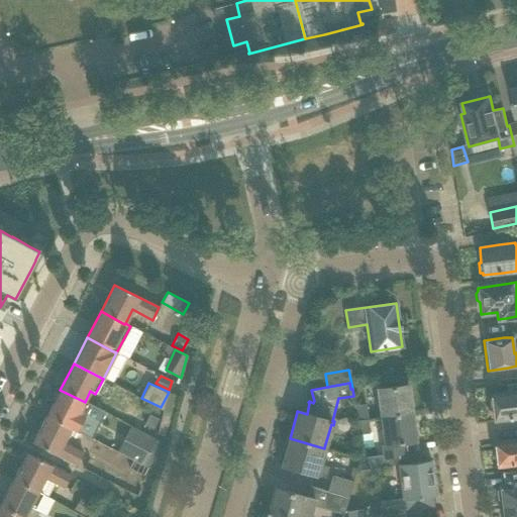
[(516,384),(507,385),(508,392),(490,394),(490,396),(491,403),(491,405),(492,405),(493,408),(490,410),(491,415),(494,416),(494,419),(493,420),(493,421),(516,418),(516,384)]
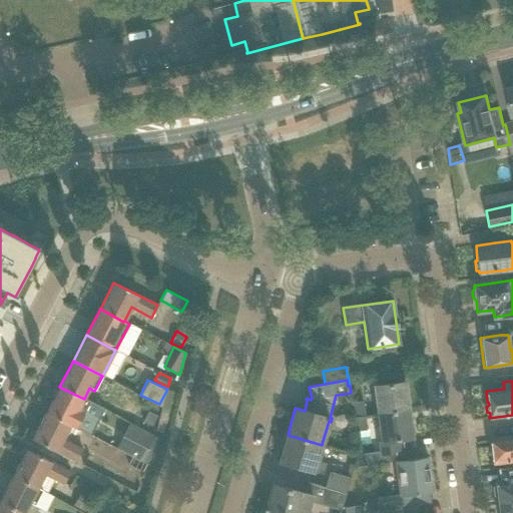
[(404,382),(384,385),(374,387),(378,414),(408,410),(404,382)]
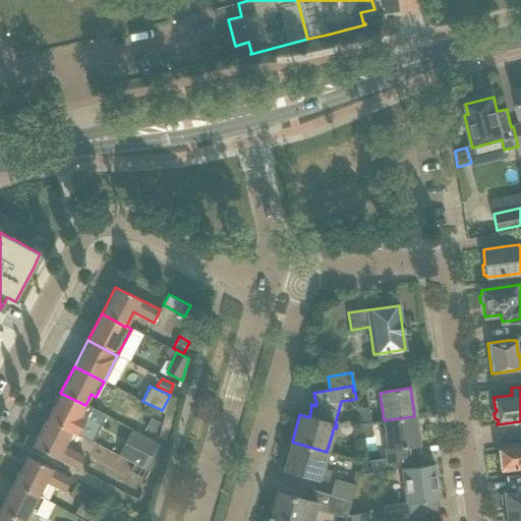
[(105,415),(85,405),(60,393),(47,418),(71,431),(92,442),(105,415)]
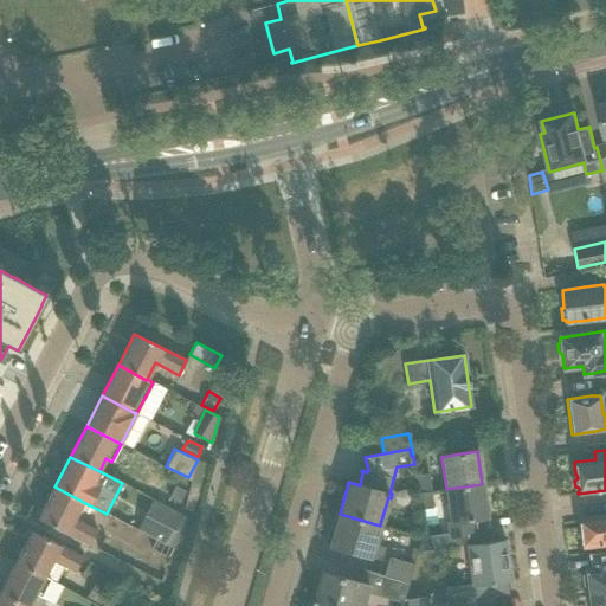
[(432,491),(429,474),(413,476),(416,488),(416,494),(432,491)]
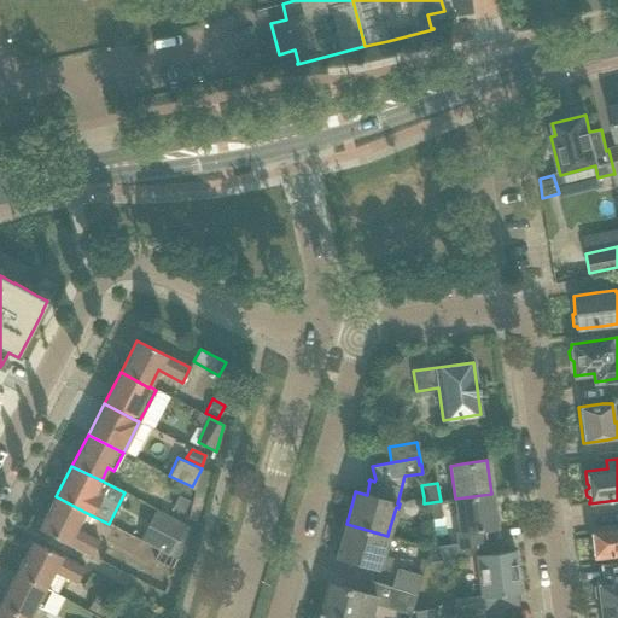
[(496,528),(491,494),(455,499),(460,534),(458,534),(460,552),(471,549),(471,544),(484,543),(483,530),(496,528)]
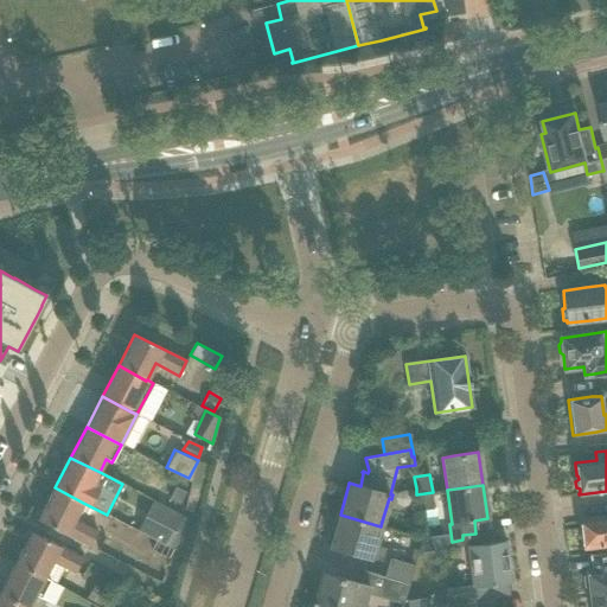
[(74,519),(83,503),(55,487),(38,519),(90,545),(97,531),(74,519)]
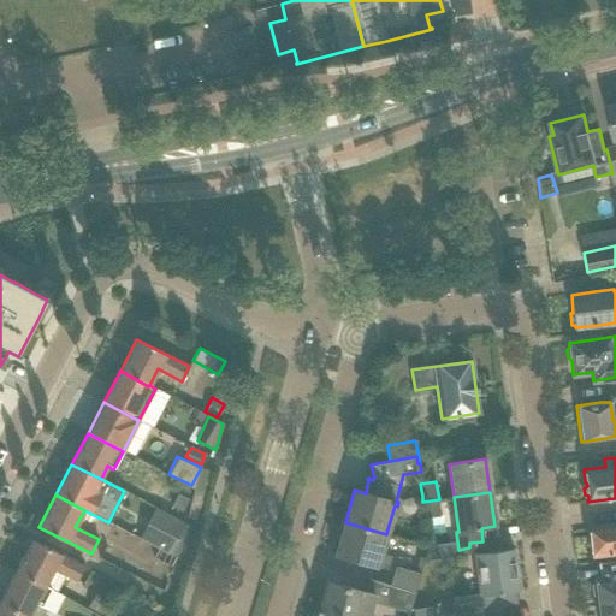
[(178,495),(172,507),(182,511),(188,499),(178,495)]
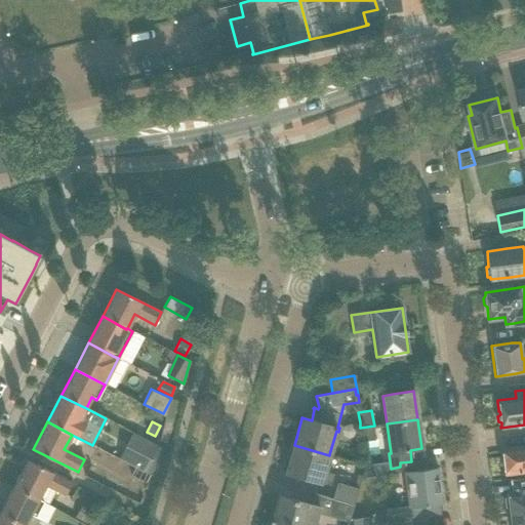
[(376,440),(374,426),(360,428),(363,442),(376,440)]
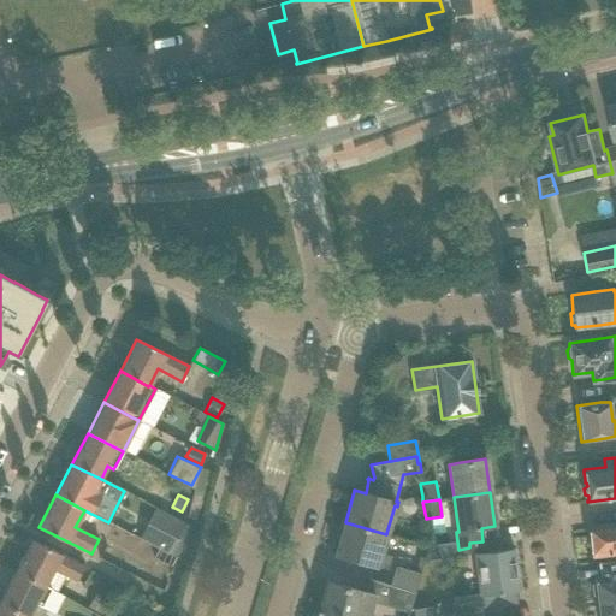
[(148,521),(140,538),(159,549),(170,555),(182,531),(185,523),(157,508),(148,521)]
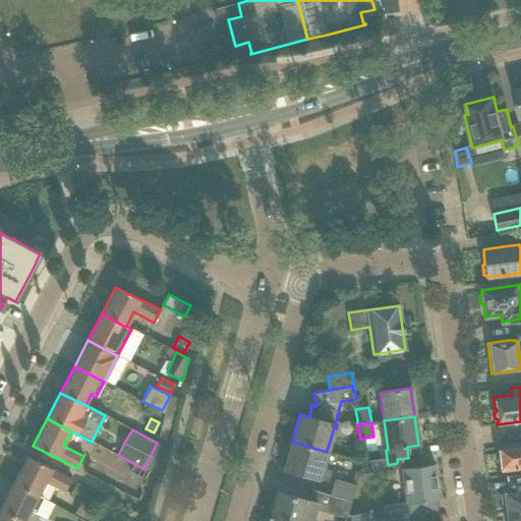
[(331,452),(327,451),(327,452),(292,442),(284,468),(284,469),(329,482),(332,470),(322,467),(326,454),(330,455),(331,452)]
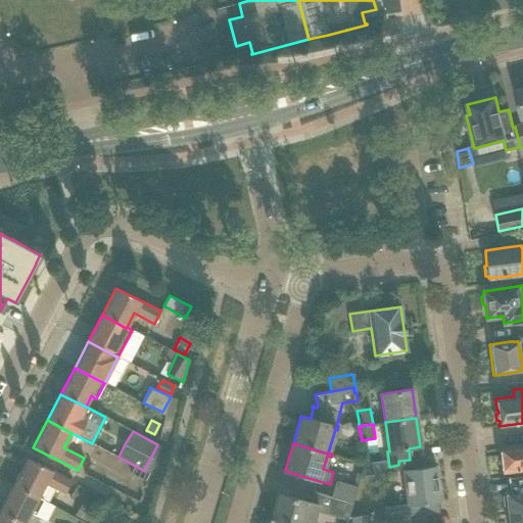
[(522,443),(500,447),(503,473),(522,470),(522,443)]
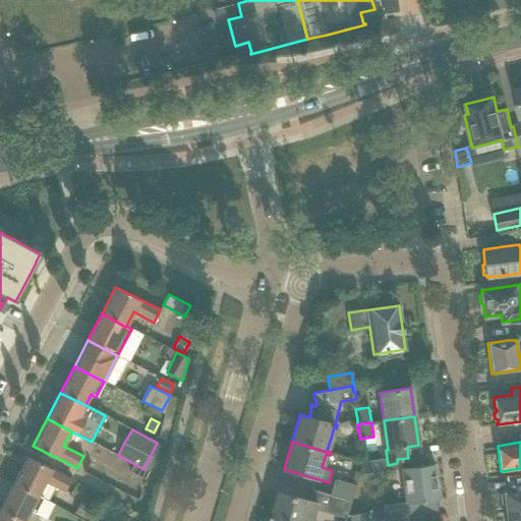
[(71,479),(45,466),(27,456),(13,483),(43,499),(50,483),(65,491),(71,479)]
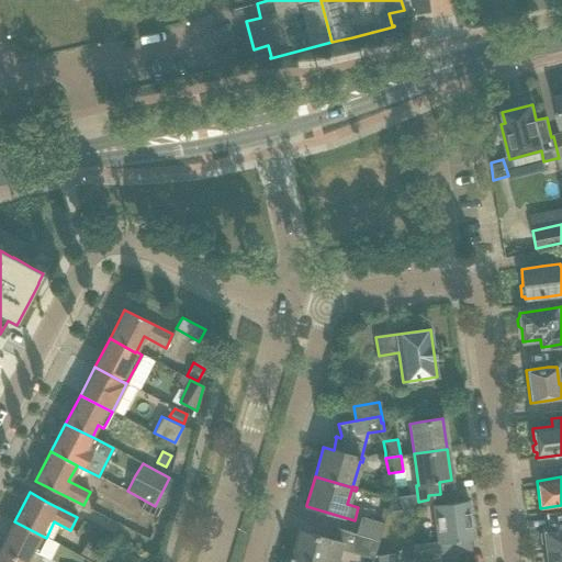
[(473,539),(469,501),(433,505),(438,541),(413,544),(415,559),(396,561),(395,561),(402,561),(450,553),(449,542),(473,539)]
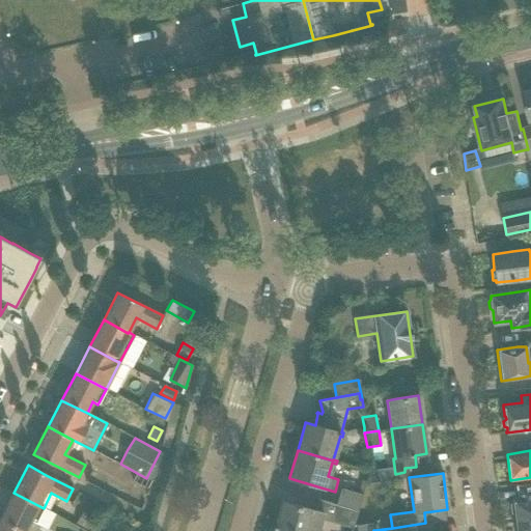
[(530,483),(516,485),(519,498),(513,499),(515,522),(530,520),(530,483)]
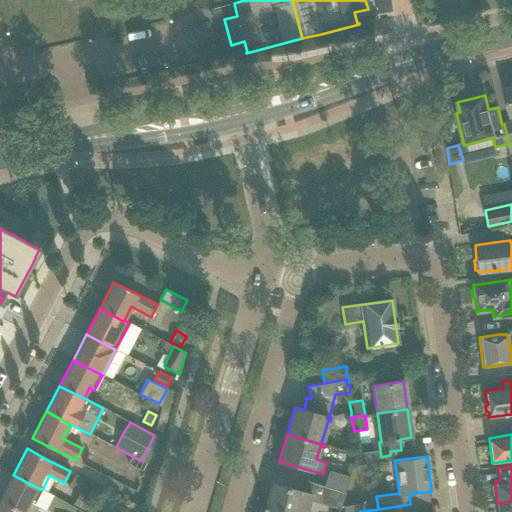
[(350,476),(329,470),(324,486),(327,487),(345,492),(350,476)]
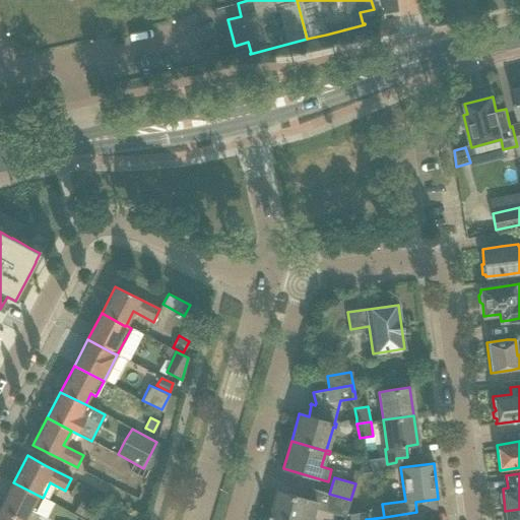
[(30,519),(43,498),(13,482),(0,507),(0,508),(21,519),(30,519)]
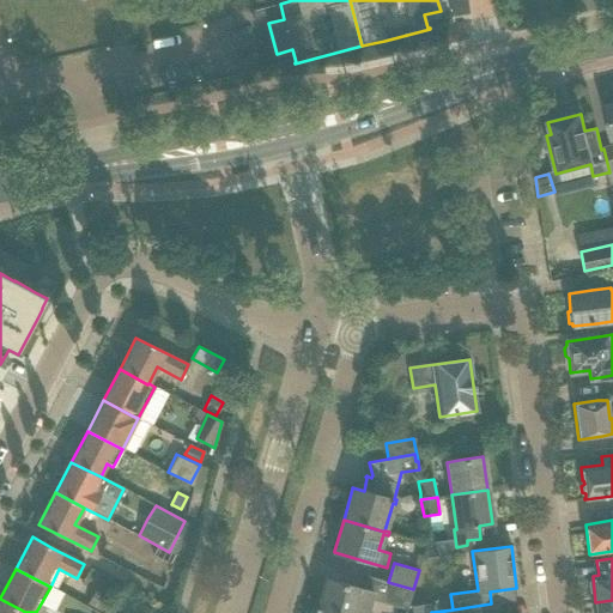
[(368,612),(374,593),(326,578),(325,581),(326,581),(317,608),(337,612),(368,612)]
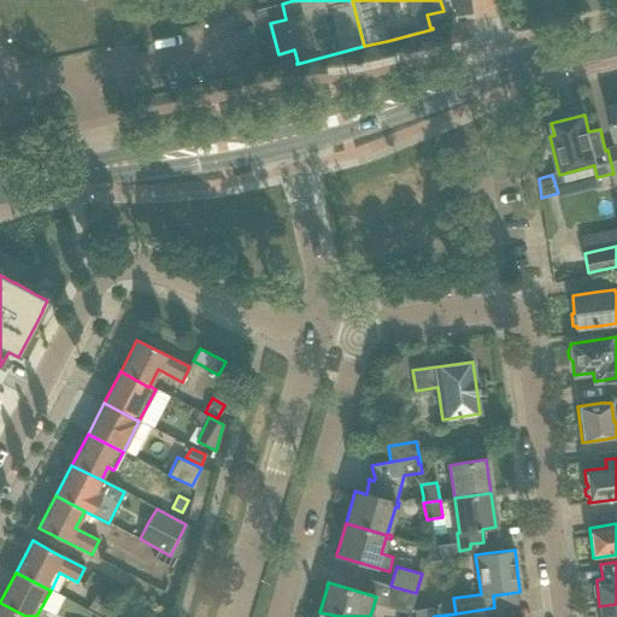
[(412,607),(416,593),(394,587),(391,600),(412,607)]
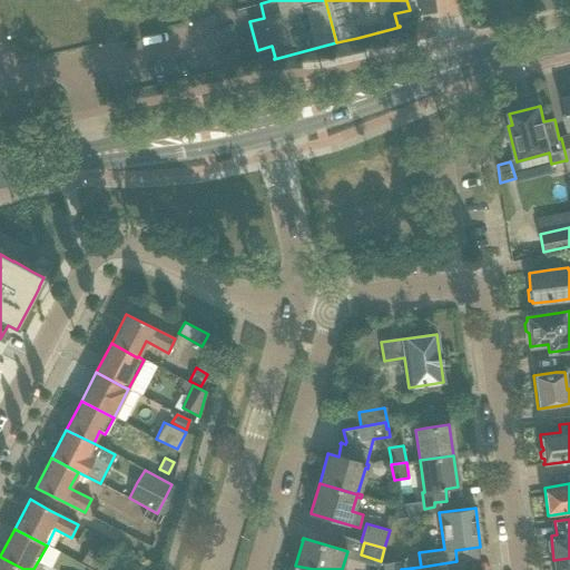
[(89,549),(81,562),(94,569),(101,556),(89,549)]
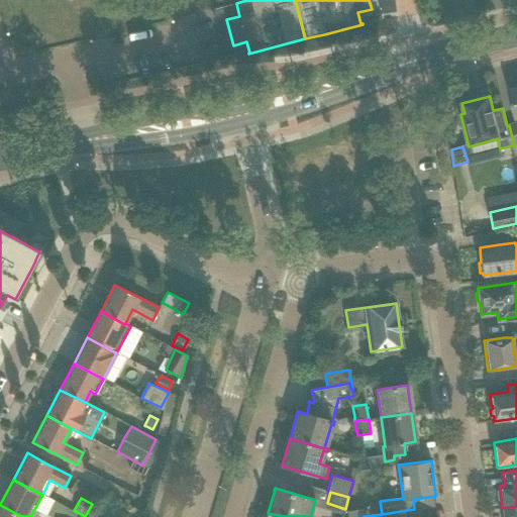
[(0,516),(21,516),(0,505),(0,516)]
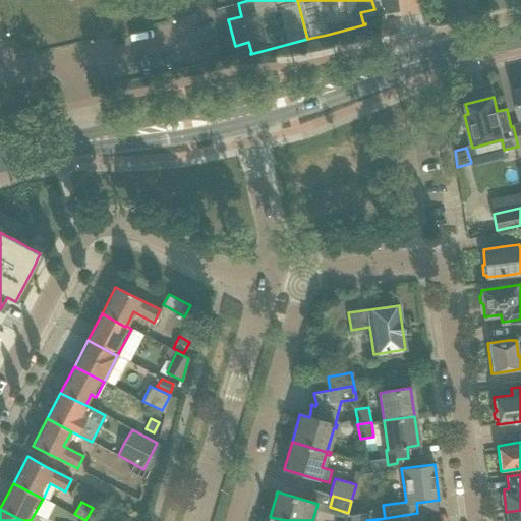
[(520,520),(520,510),(506,512),(507,520),(520,520)]
